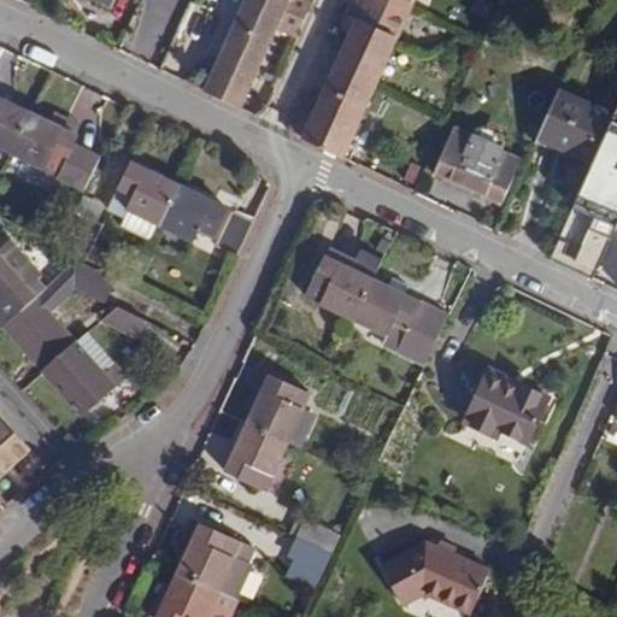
[(83,0),(110,12),(115,0),(83,0)]
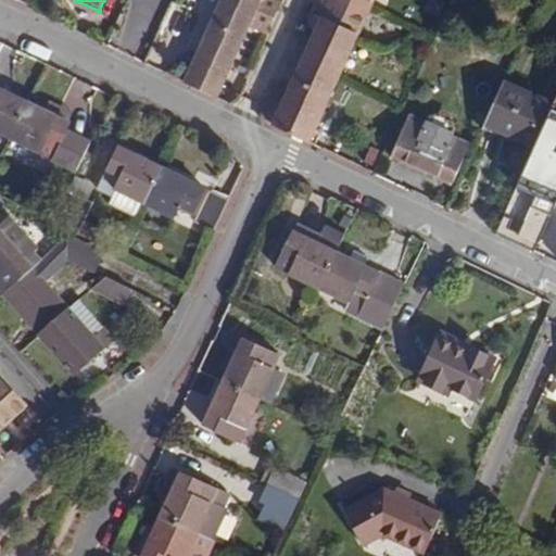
[(222,0),(184,85),(218,101),(262,0),(222,0)]
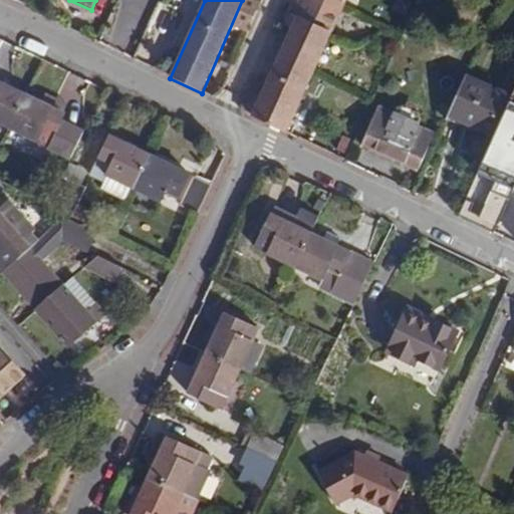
[(252,118),(286,135),(345,0),(298,0),(292,13),(290,12),(284,26),(292,31),(252,118)]
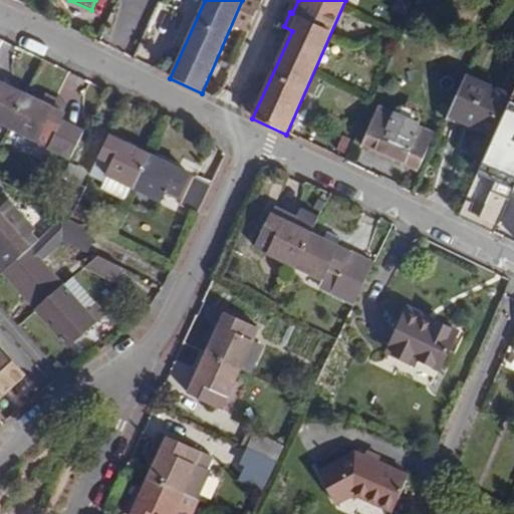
[(512,97),(469,77),(450,118),(493,138),(510,98),(512,97)]
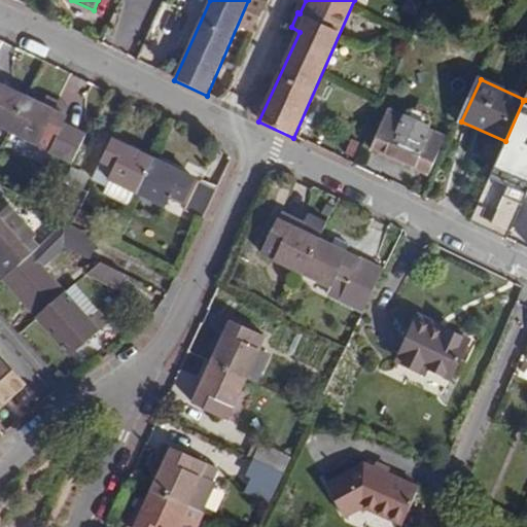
[(27,98),(0,84),(0,129),(9,134),(27,98)]
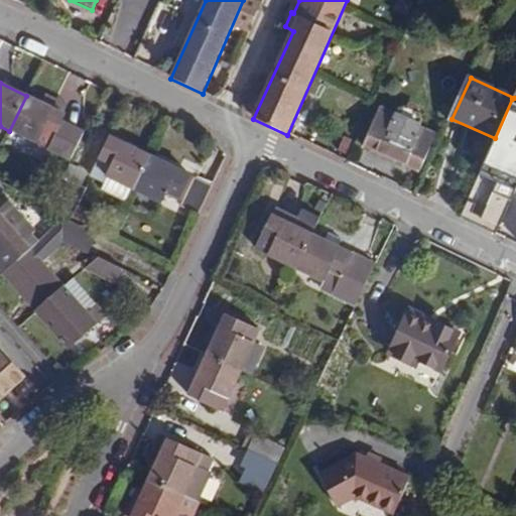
[(46,106),(26,96),(9,131),(36,144),(41,133),(53,139),(49,150),(72,162),(85,136),(61,124),(66,116),(63,115),(47,106),(46,106)]
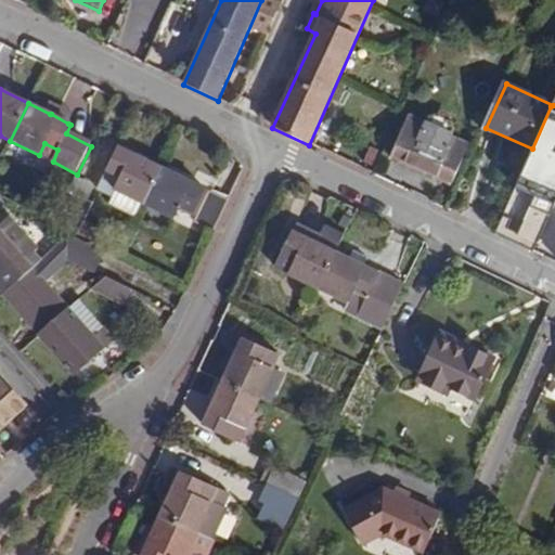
[(55,104),(50,114),(51,114),(68,124),(74,113),(55,104)]
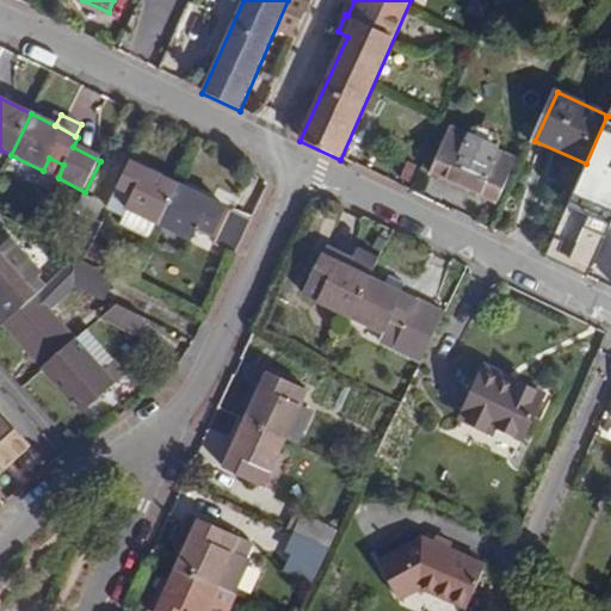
[(610,118),(606,117),(586,164),(547,252),(594,273),(610,235),(610,118)]
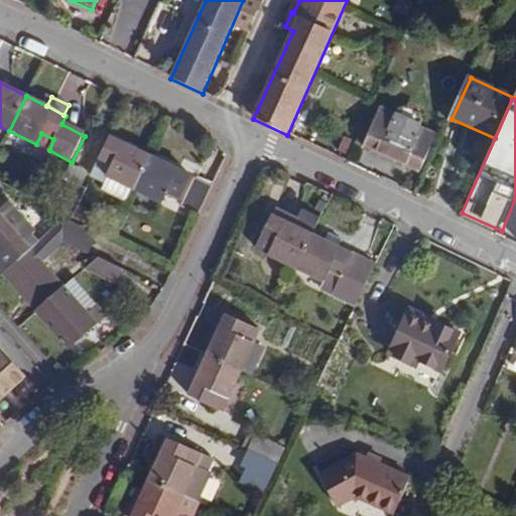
[(364,148),(419,174),(436,136),(422,128),(425,120),(420,118),(423,110),(410,104),(408,108),(398,110),(395,115),(381,109),(364,148)]
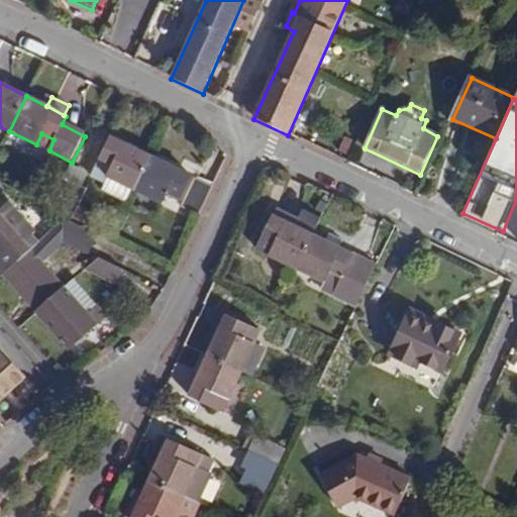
[(132,191),(149,156),(112,138),(92,178),(106,185),(102,192),(126,202),(132,191)]
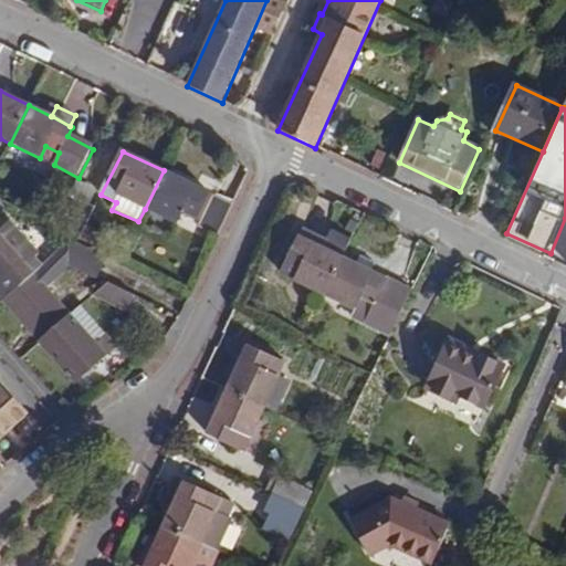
[(210,192),(164,170),(145,209),(177,224),(182,212),(197,219),(210,192)]
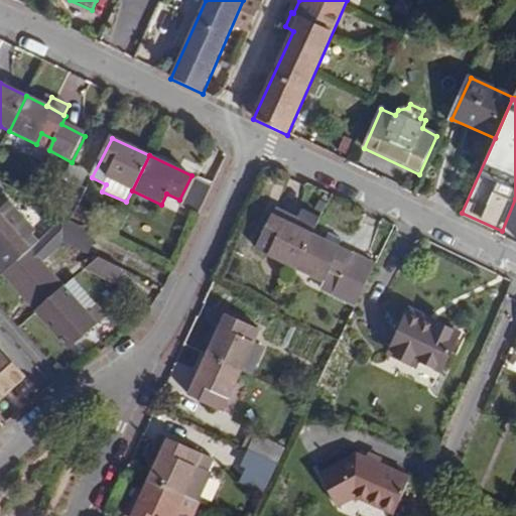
[(92,177),(69,167),(49,207),(72,218),(78,205),(92,177)]
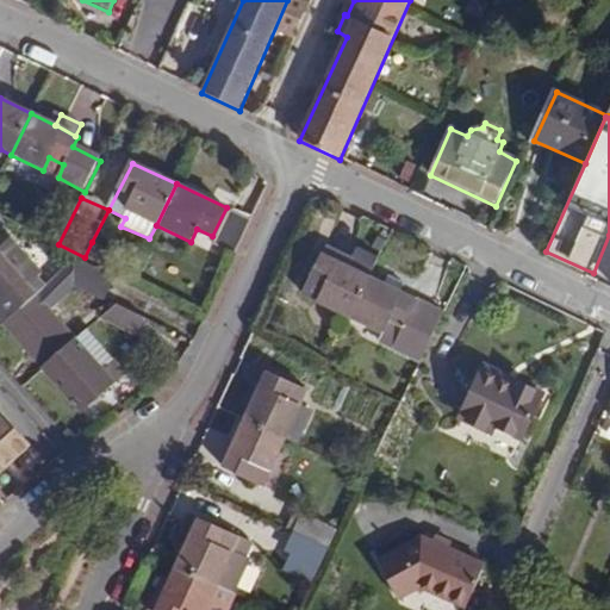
[(235,256),(250,223),(231,212),(216,246),(235,256)]
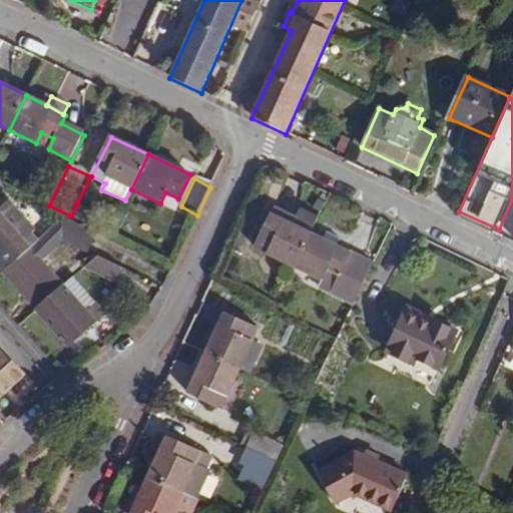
[(0,272),(2,275),(29,250),(23,243),(28,237),(33,232),(7,202),(0,208),(0,272)]
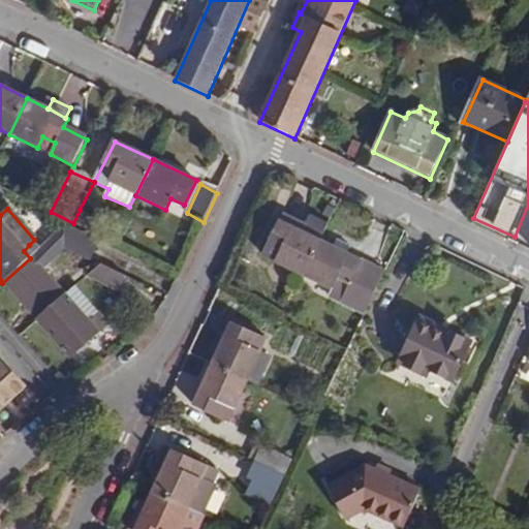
[(97,219),(80,210),(73,223),(90,231),(97,219)]
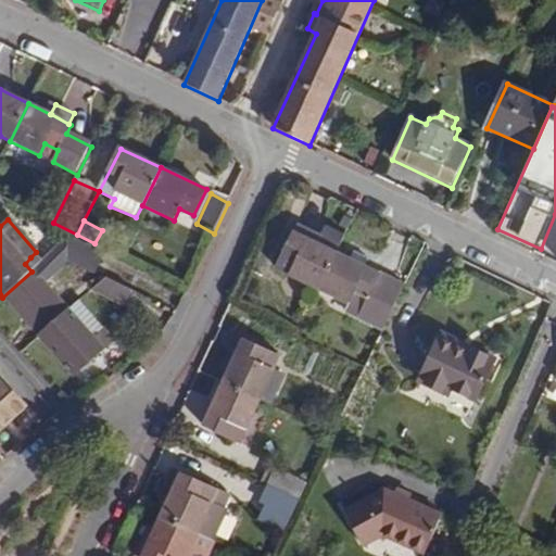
[(319,291),(337,253),(294,231),(281,258),(293,265),(288,276),(319,291)]
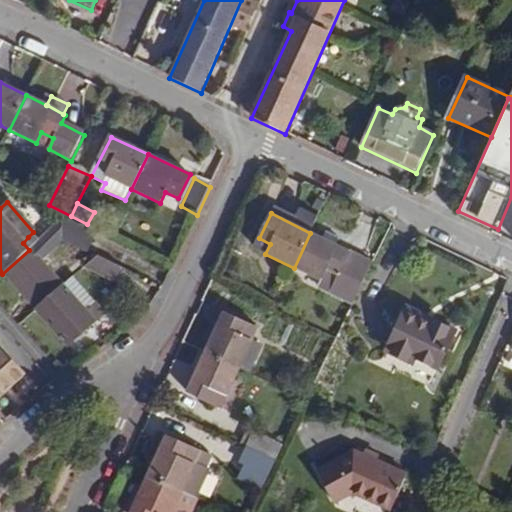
[(97,235),(65,219),(35,245),(29,250),(2,274),(36,312),(66,285),(44,261),(66,241),(88,253),(97,235)]
